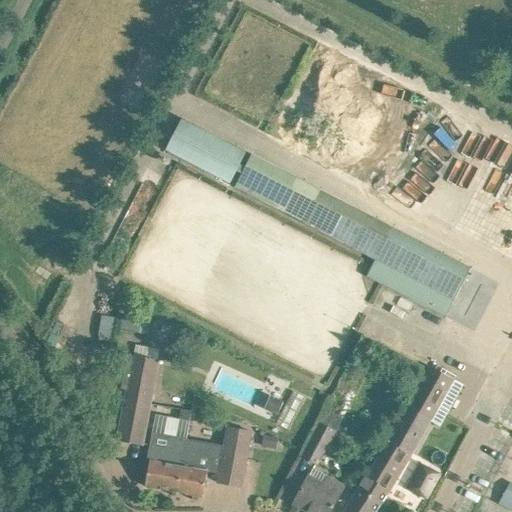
[(182,119),(166,150),(230,183),(246,152),(182,119)]
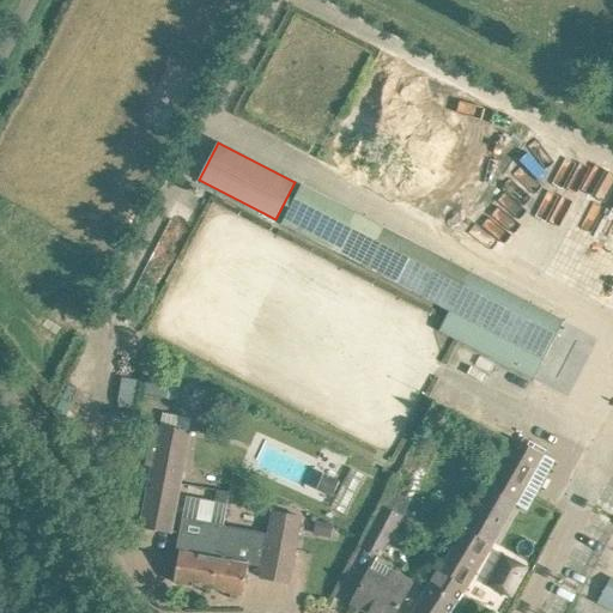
[(564,321),(301,186),(281,223),(450,310),(439,331),(534,380),(564,321)]
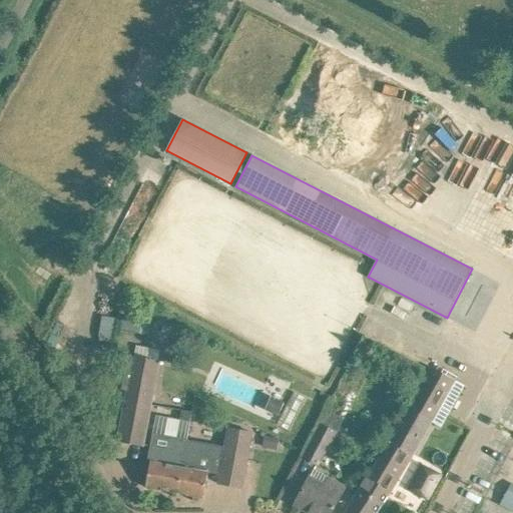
[(152,316),(124,311),(121,329),(149,334),(152,316)]
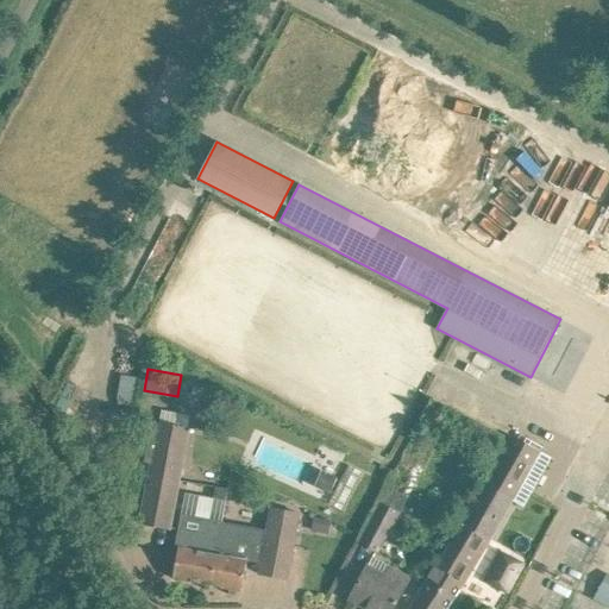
[(138,375),(121,372),(117,402),(135,405),(138,375)]
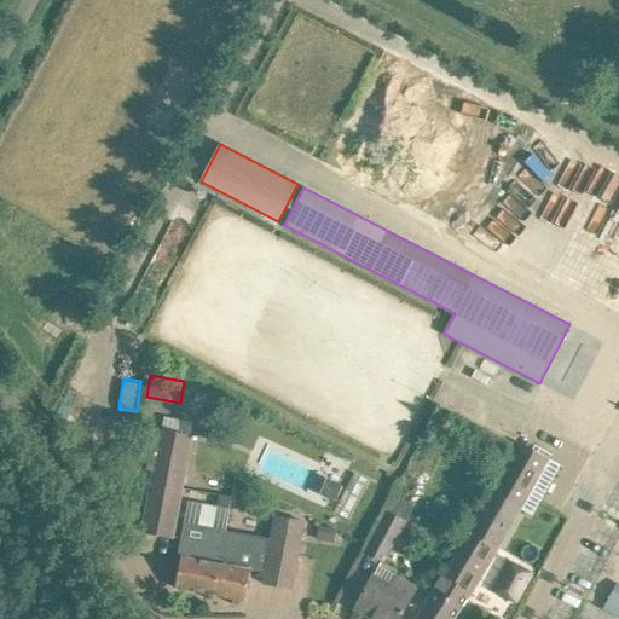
[(154,462),(140,533),(174,539),(194,435),(190,435),(162,429),(154,428),(149,458),(154,460),(154,462)]
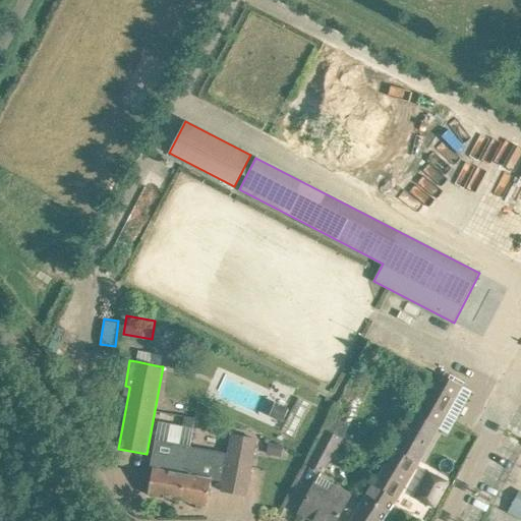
[(439,427),(462,386),(438,372),(414,413),(439,427)]
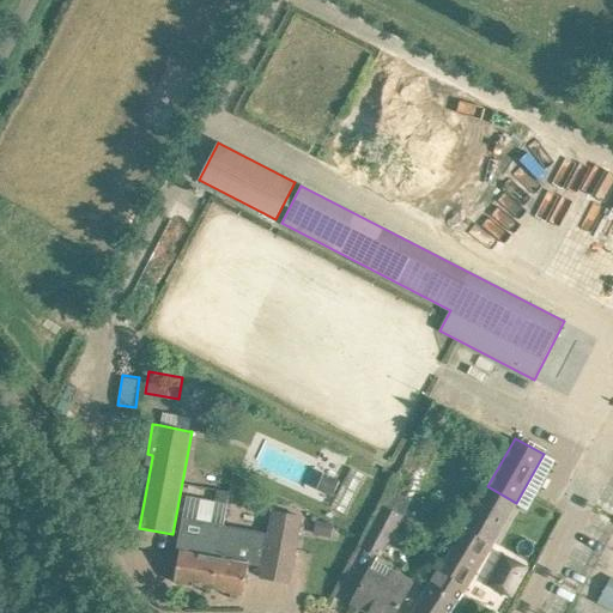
[(132,454),(129,467),(140,469),(143,456),(132,454)]
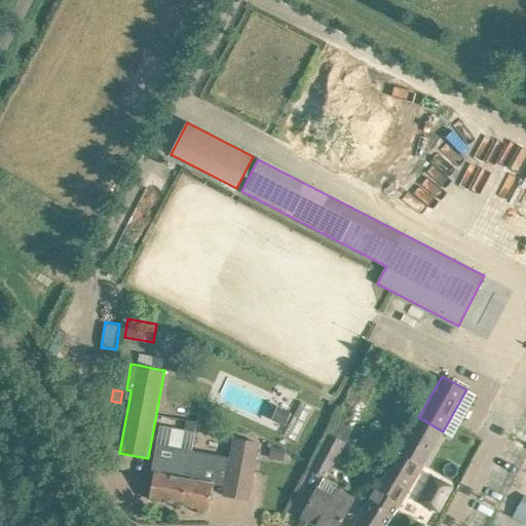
[(285,434),(297,440),(313,409),(302,402),(285,434)]
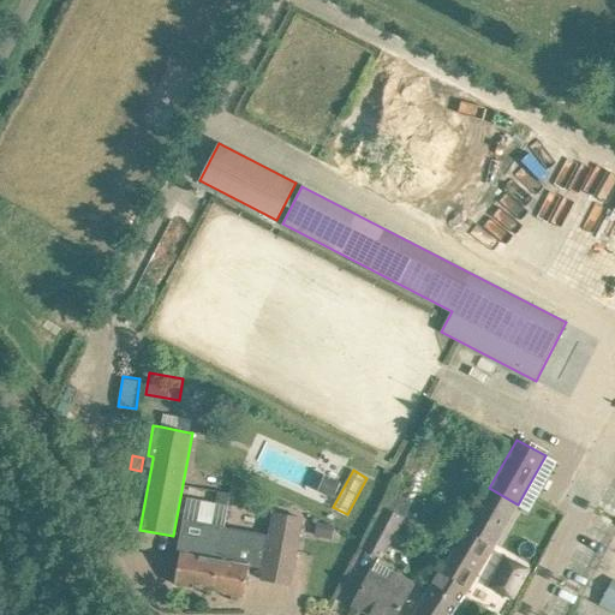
[(324,475),(317,491),(333,499),(340,482),(324,475)]
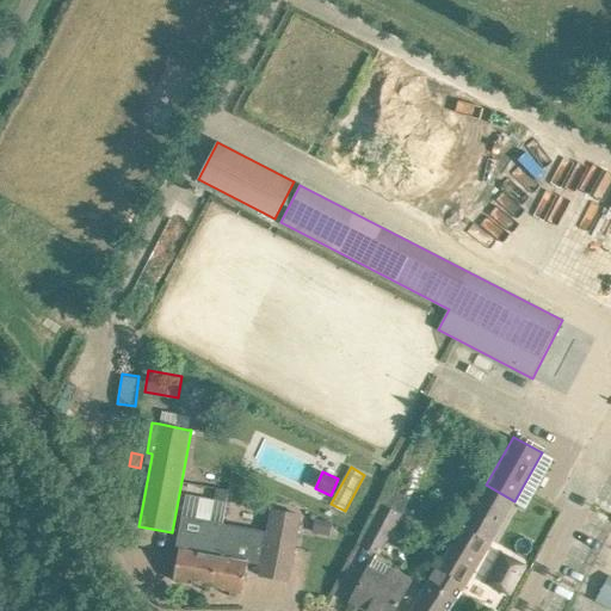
[(486,485),(409,610),(448,610),(464,587),(492,541),(514,501),(486,485)]
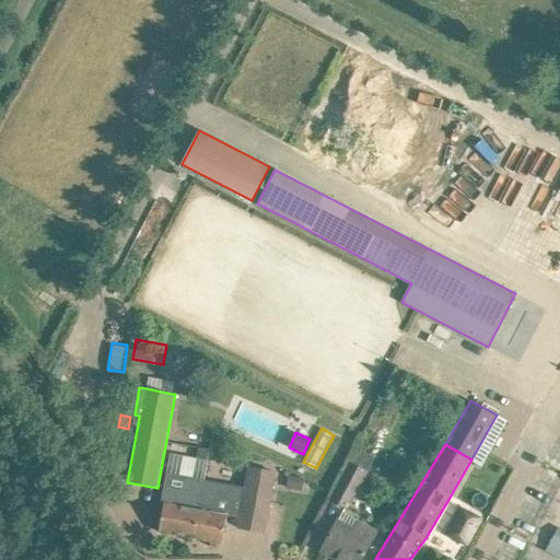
[(350,462),(330,499),(348,508),(366,470),(350,462)]
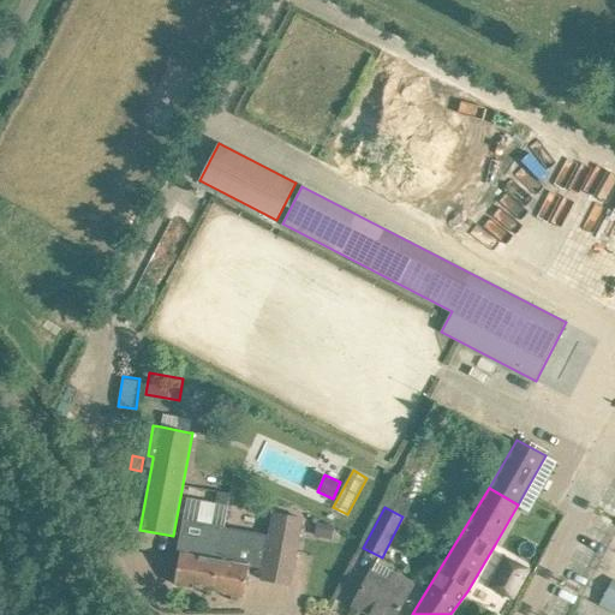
[(290,585),(303,519),(269,513),(264,535),(225,527),(213,591),(244,597),(250,566),(263,569),(262,580),(290,585)]
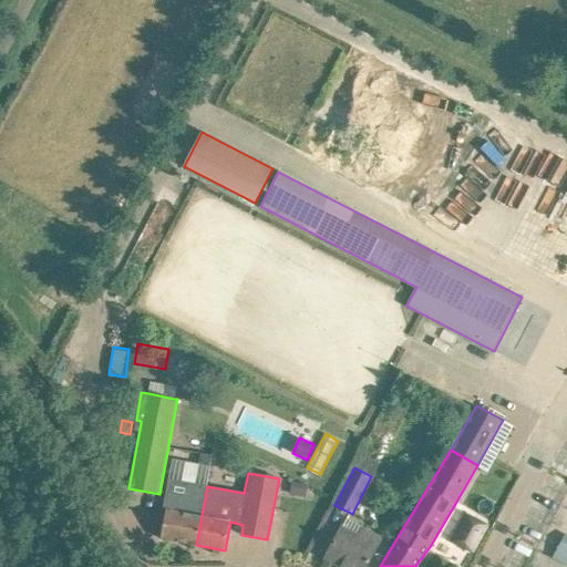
[(196,545),(207,486),(168,478),(163,511),(166,511),(161,538),(196,545)]
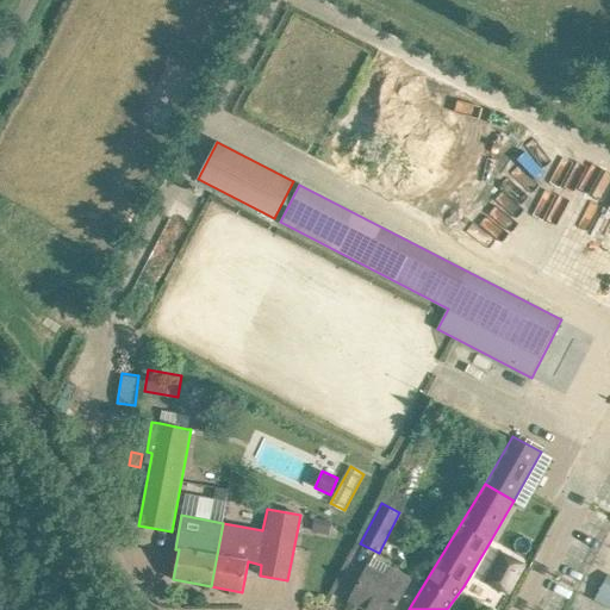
[(311,531),(329,535),(331,522),(331,521),(313,517),(311,531)]
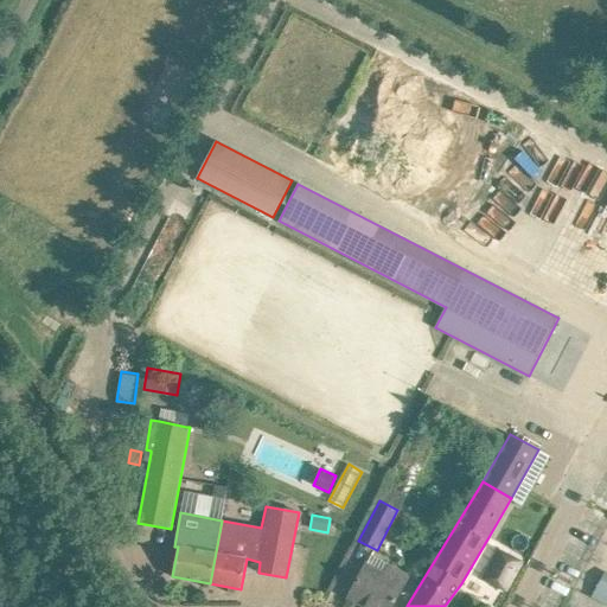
[(517,562),(500,554),(487,579),(504,587),(517,562)]
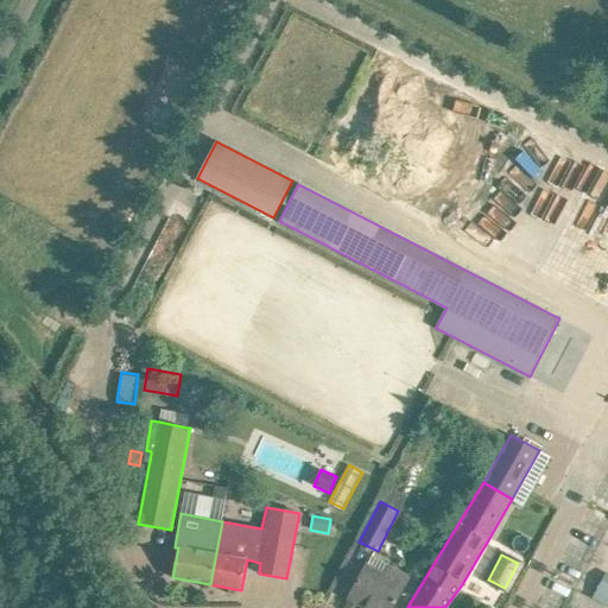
[(349,599),(368,607),(391,607),(409,575),(392,567),(386,576),(367,565),(349,599)]
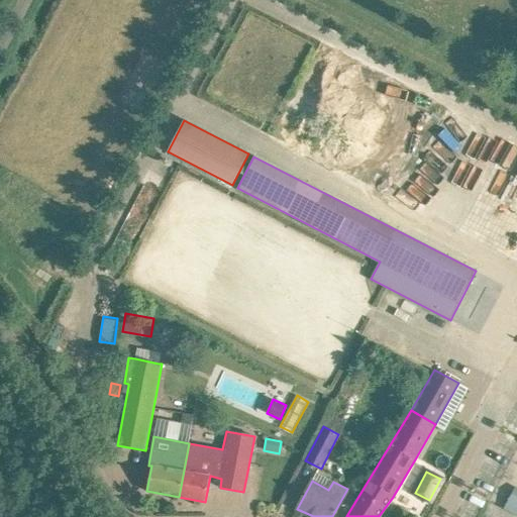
[(516,490),(508,509),(516,512),(516,490)]
